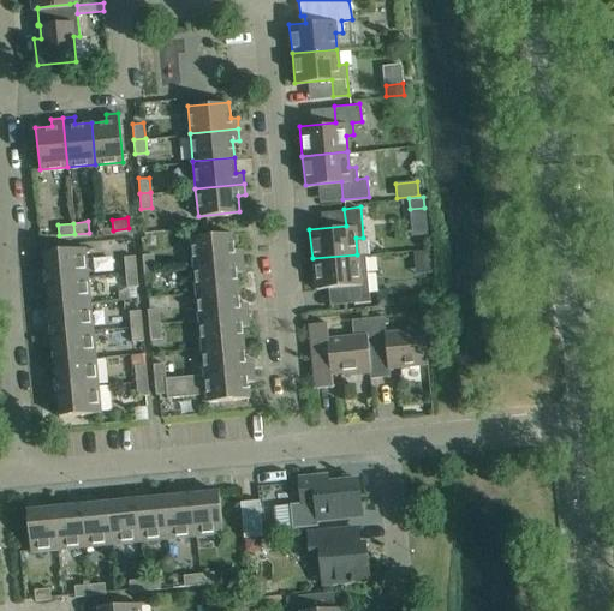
[(192,263),(242,259),(240,247),(233,249),(232,232),(190,237),(192,263)]
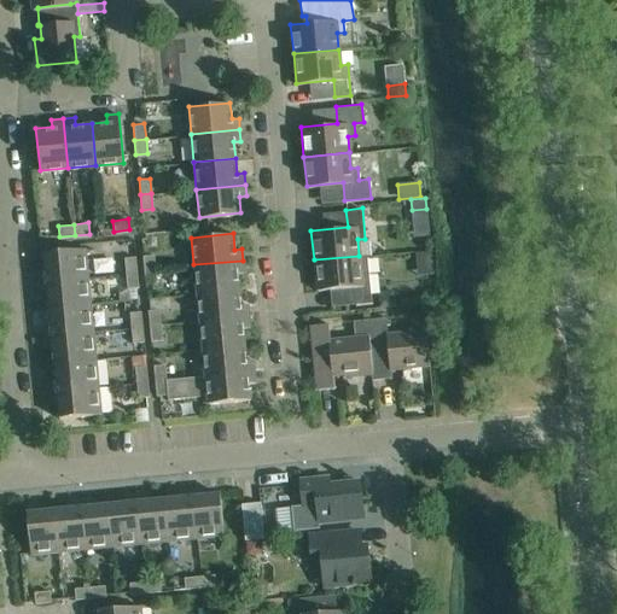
[(38,280),(87,275),(85,247),(42,252),(45,268),(38,269),(38,280)]
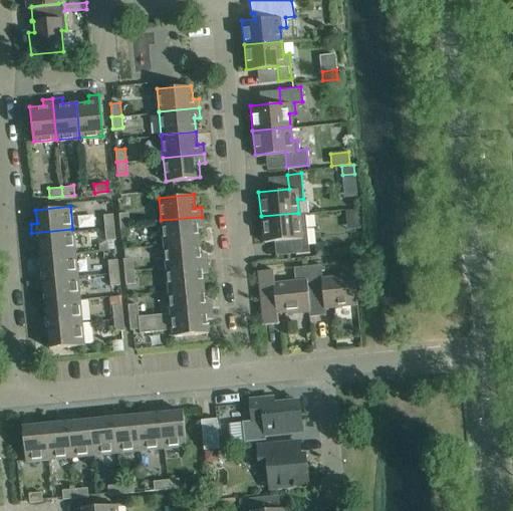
[(119,225),(129,224),(127,211),(118,212),(119,225)]
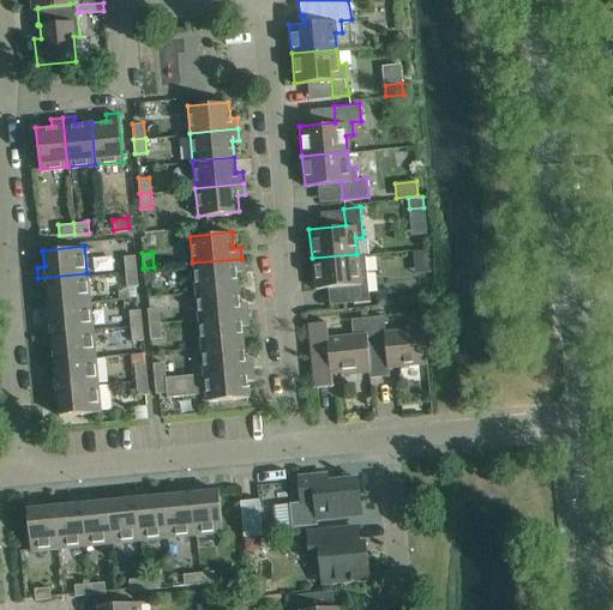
[(125,270),(136,269),(134,254),(122,255),(125,270)]
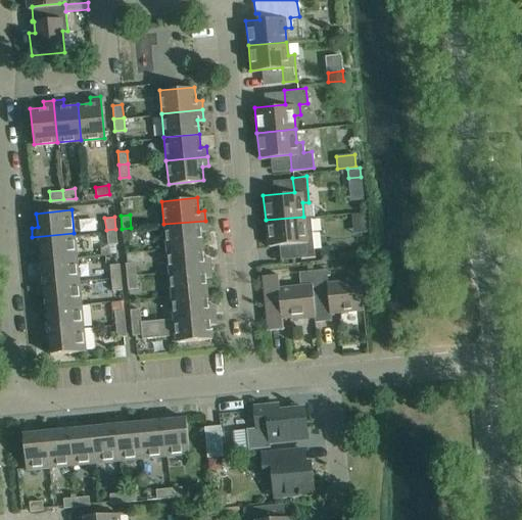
[(303,217),(266,220),(268,245),(298,242),(300,256),(314,255),(312,230),(305,230),(303,217)]
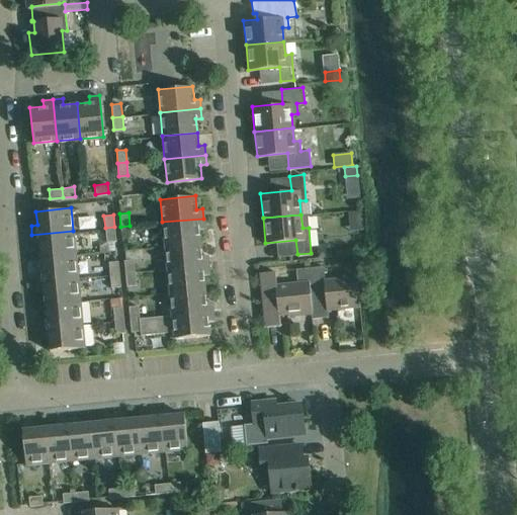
[(203,219),(162,222),(165,245),(199,242),(198,229),(204,228),(203,219)]
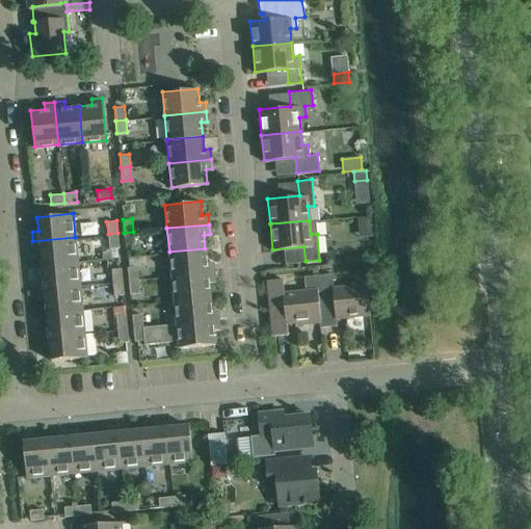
[(133,232),(124,233),(125,245),(130,245),(131,253),(148,252),(147,243),(134,244),(133,232)]
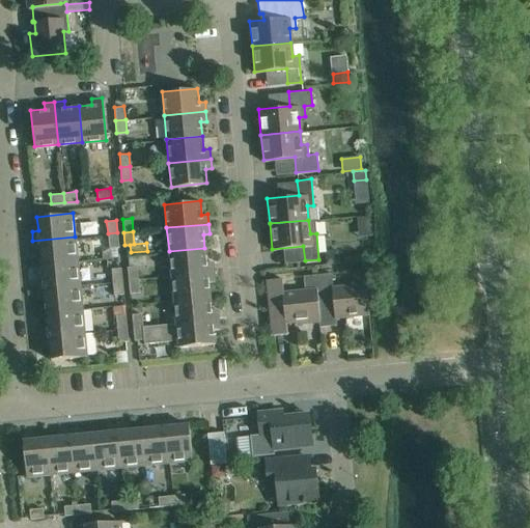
[(117,232),(108,233),(109,247),(118,246),(117,232)]
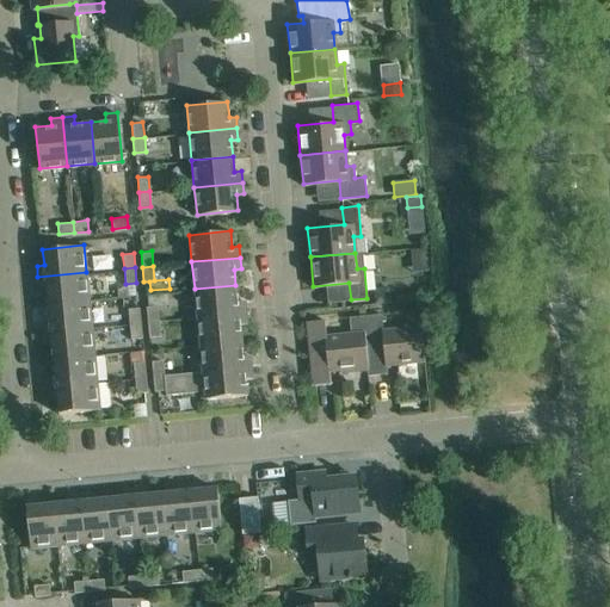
[(88,299),(86,272),(37,277),(38,289),(45,287),(48,303),(88,299)]
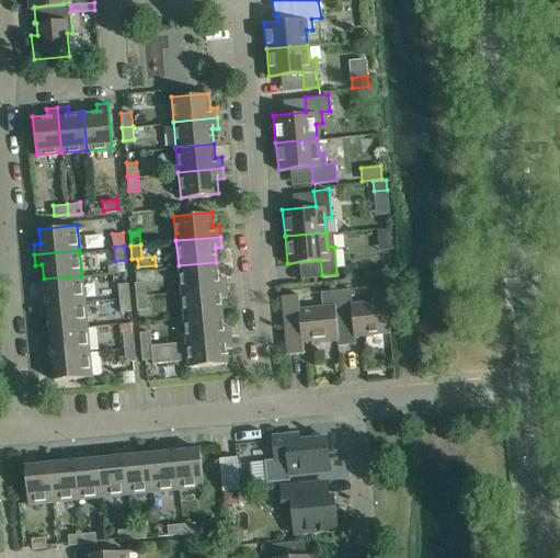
[(216,262),(179,265),(181,291),(225,286),(225,276),(218,276),(216,262)]
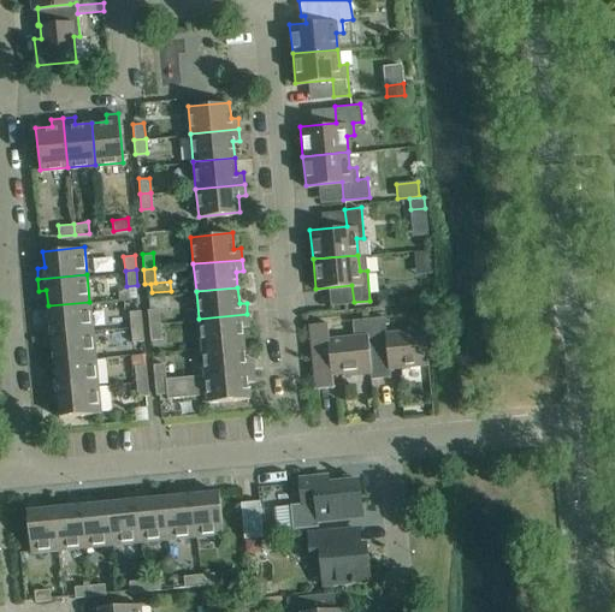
[(376,291),(378,307),(394,306),(392,289),(376,291)]
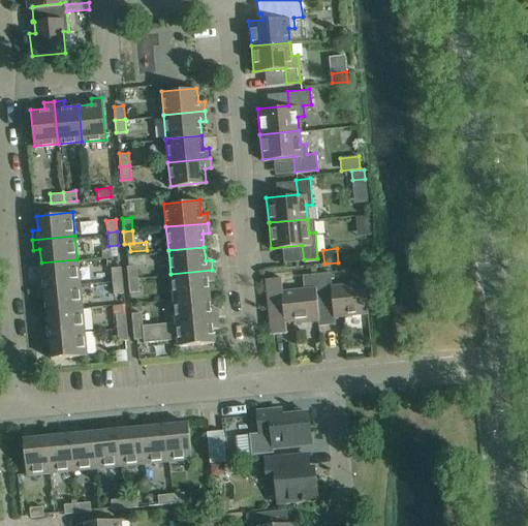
[(76,259),(41,263),(42,277),(36,277),(37,287),(80,283),(76,259)]
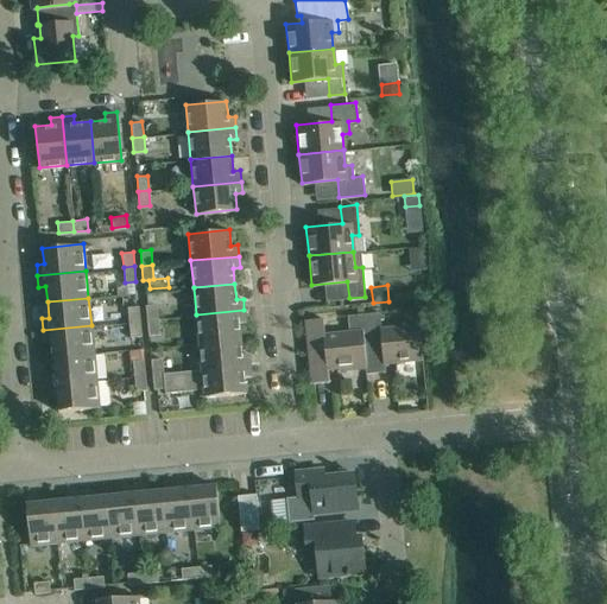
[(146,319),(158,318),(156,304),(145,305),(146,319)]
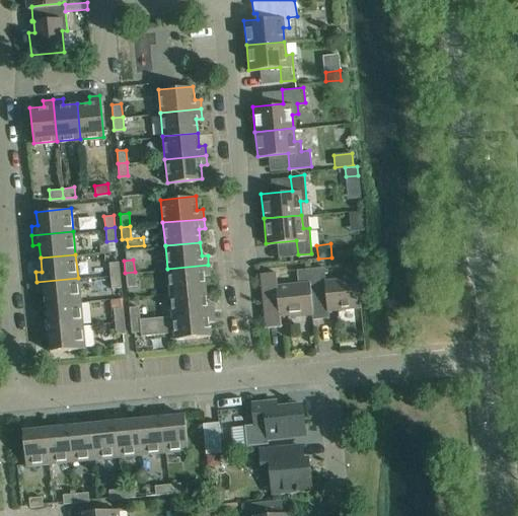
[(109,275),(119,274),(118,261),(108,262),(109,275)]
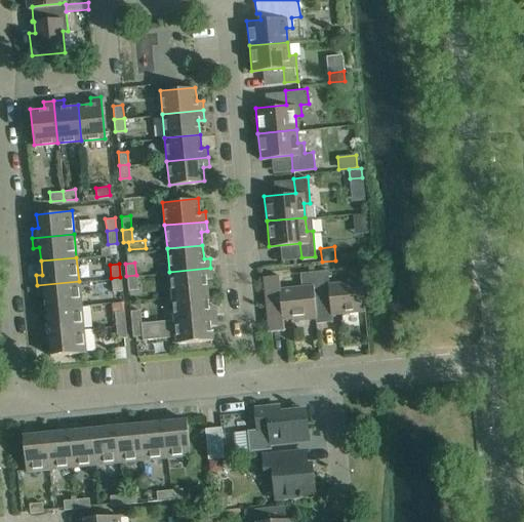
[(315,317),(315,322),(332,320),(331,313),(365,310),(360,266),(348,267),(350,281),(329,283),(327,269),(311,271),(315,317)]
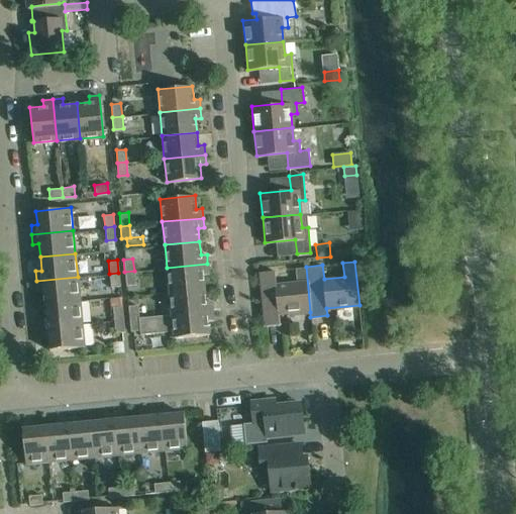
[(208,274),(207,264),(167,268),(169,291),(204,288),(202,274),(208,274)]
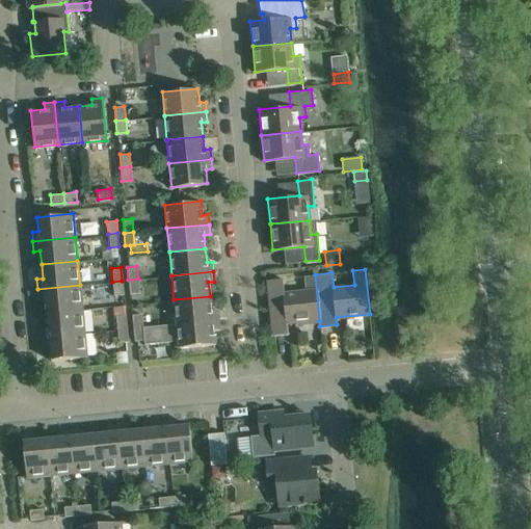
[(319,321),(315,274),(303,275),(304,290),(284,292),(282,278),(265,279),(270,336),(288,334),(287,322),(296,321),(296,323),(319,321)]
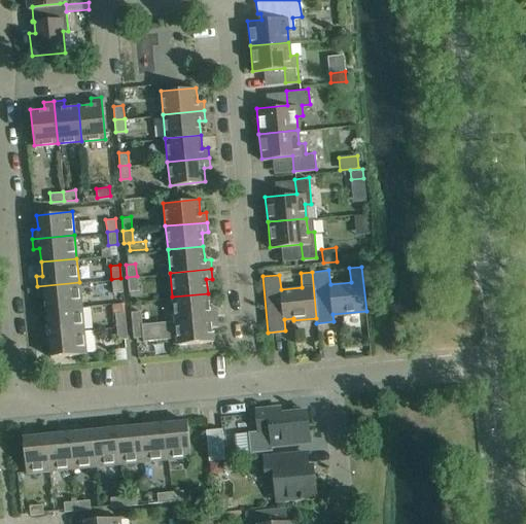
[(137,276),(127,277),(129,290),(138,289),(137,276)]
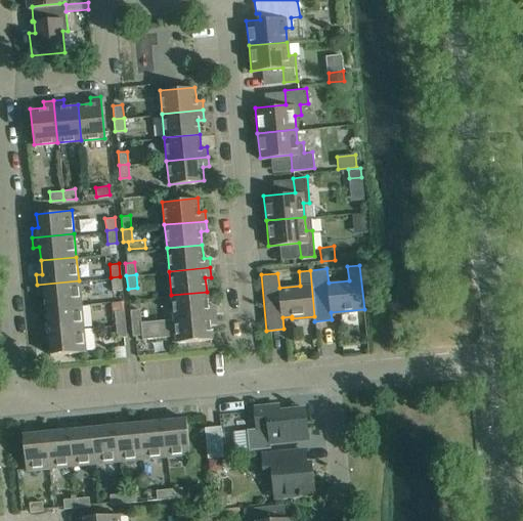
[(122,289),(120,276),(111,277),(112,290),(122,289)]
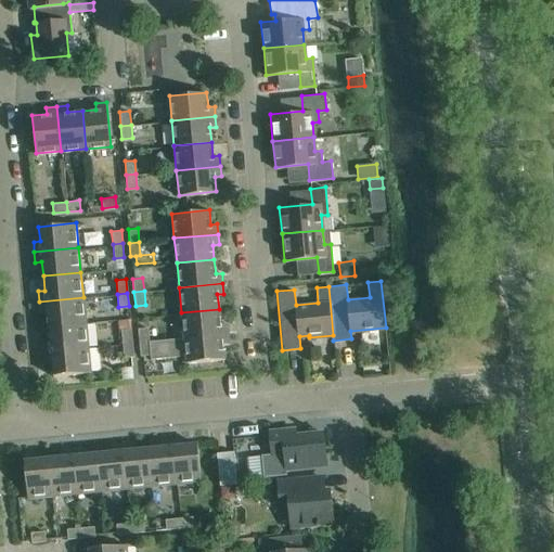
[(84,297),(39,302),(40,311),(47,311),(48,325),(86,322),(84,297)]
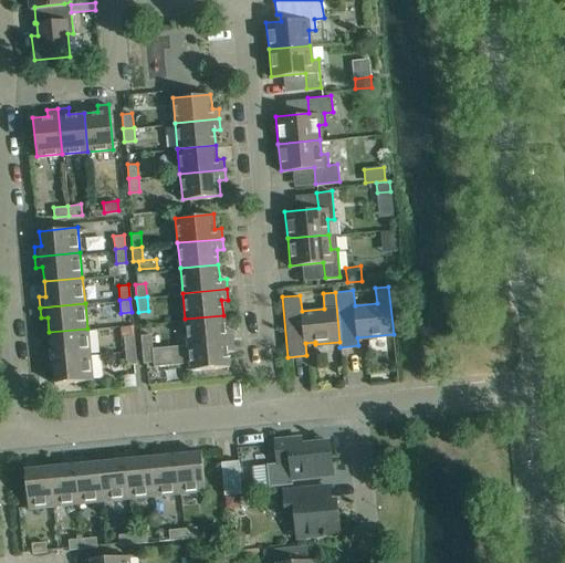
[(225,330),(223,315),(185,319),(187,343),(232,340),(231,329),(225,330)]
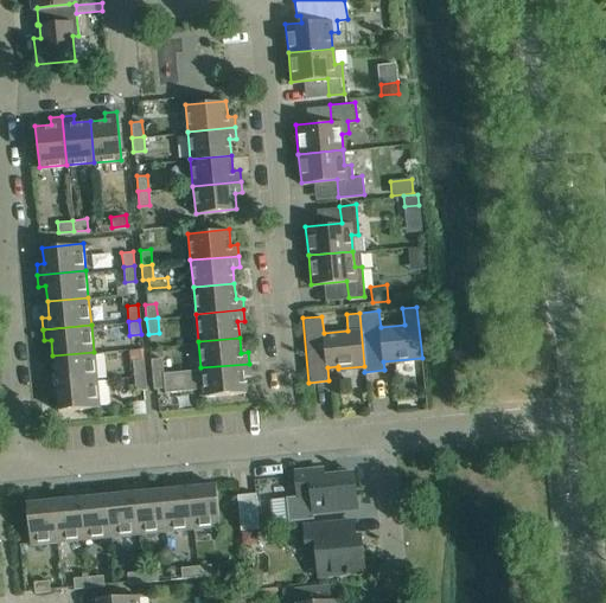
[(94,352),(52,355),(53,371),(46,372),(48,384),(96,378),(94,352)]
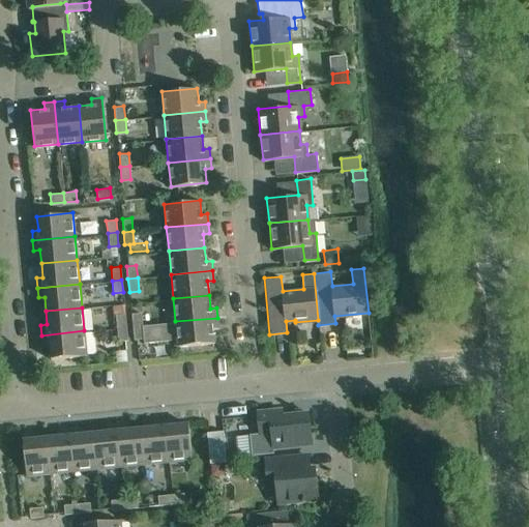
[(133,325),(142,325),(141,312),(131,313),(133,325)]
